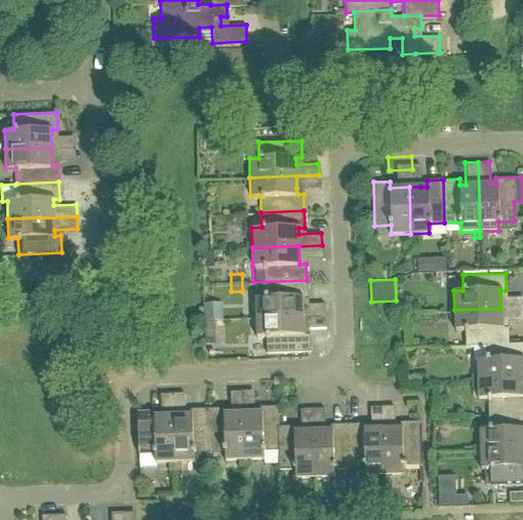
[(307,297),(307,280),(253,282),(254,317),(324,315),(324,303),(300,304),(300,297),(307,297)]
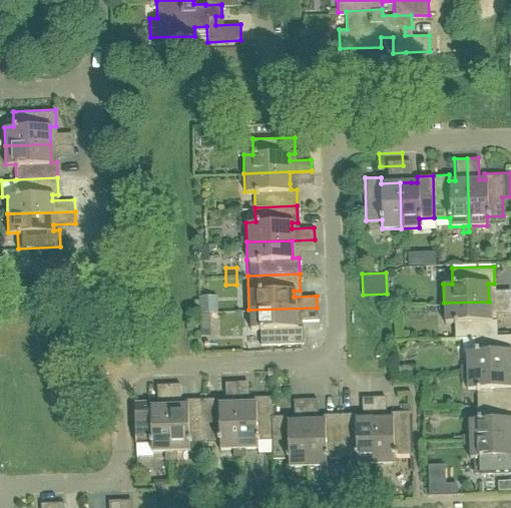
[(495,319),(489,319),(489,302),(444,303),(444,322),(454,321),(454,337),(474,337),(474,336),(496,336),(496,335),(495,319)]
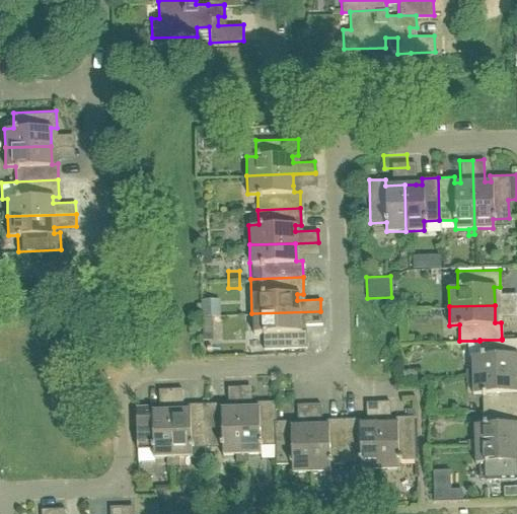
[(320,311),(251,313),(252,333),(263,332),(263,348),(305,347),(305,329),(298,329),(298,323),(321,323),(320,311)]
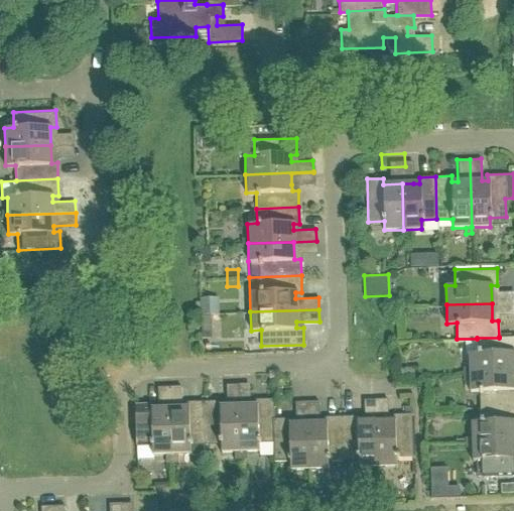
[(500,322),(513,322),(513,311),(500,312),(500,322)]
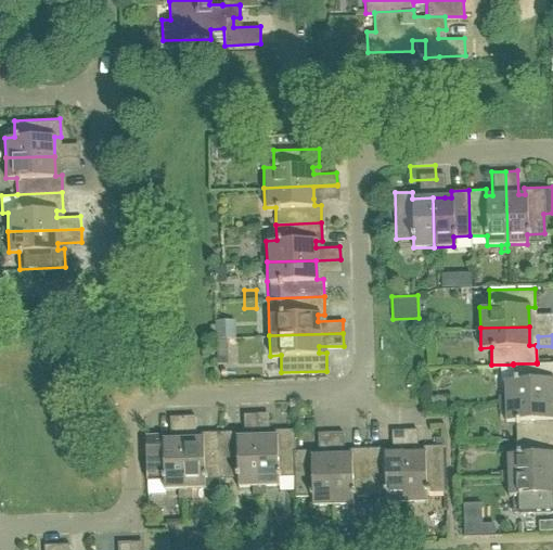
[(552,380),(552,361),(537,362),(537,363),(513,363),(513,365),(514,380),(504,380),(504,401),(552,399),(552,383),(552,380)]
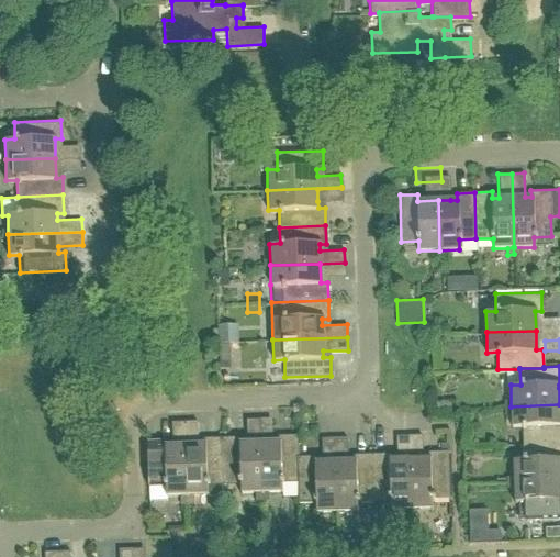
[(559,404),(511,407),(512,426),(522,426),(523,443),(559,442),(559,404)]
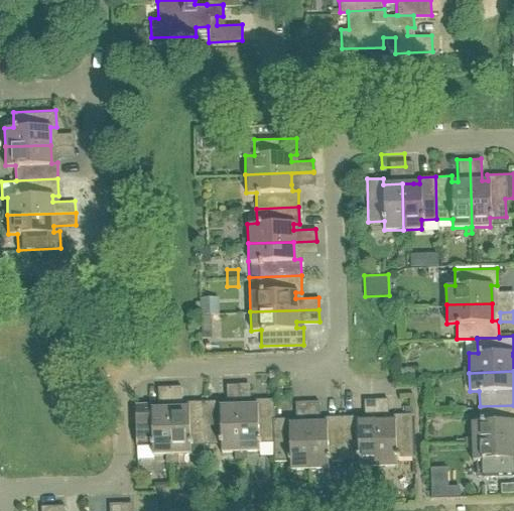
[(221,452),(234,452),(240,452),(237,383),(225,384),(226,406),(220,406),(220,400),(204,401),(205,442),(221,442),(221,452)]
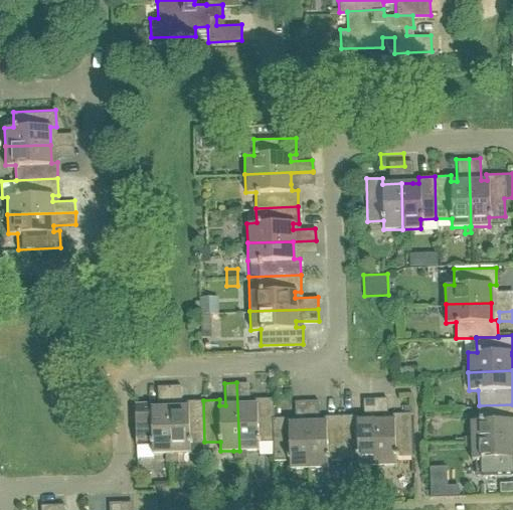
[(258,441),(273,440),(272,417),(273,417),(272,398),(254,398),(255,404),(238,405),(237,382),(236,382),(239,451),(259,450),(258,441)]
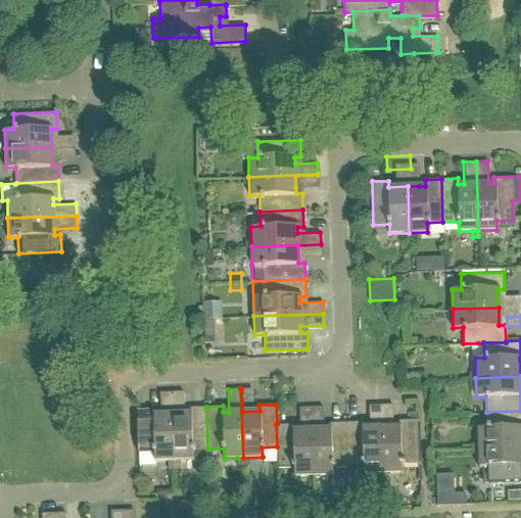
[(183,408),(183,390),(171,391),(173,460),(207,459),(206,407),(183,408)]
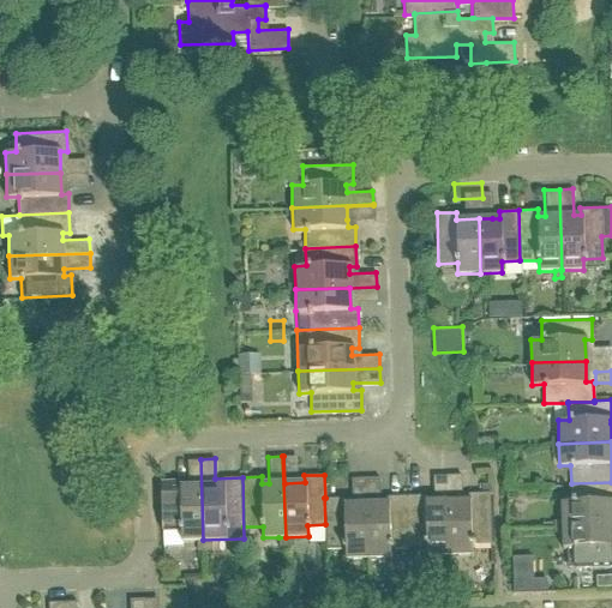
[(180,529),(180,541),(203,540),(201,459),(187,459),(187,486),(180,487),(180,480),(160,480),(162,530),(180,529)]
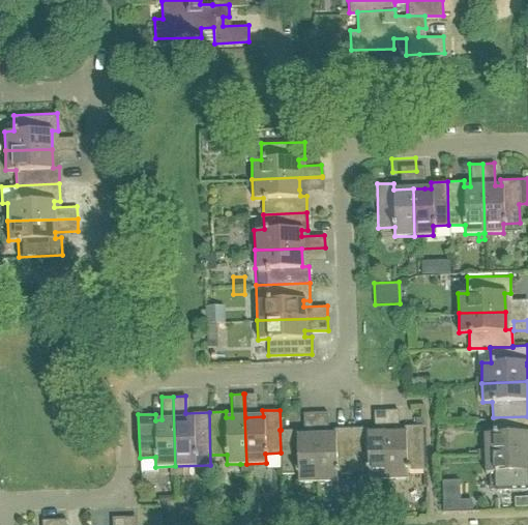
[(385,409),(388,479),(407,478),(407,469),(423,468),(421,425),(405,426),(405,432),(399,432),(398,408),(385,409)]
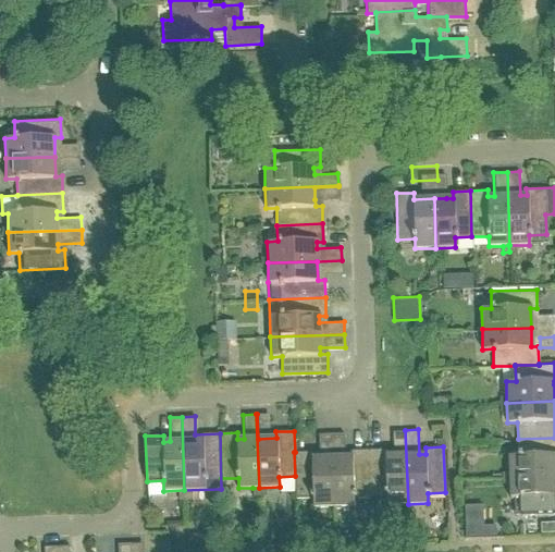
[(407,504),(408,504),(405,430),(393,430),(393,455),(386,455),(386,449),(368,450),(370,494),(386,494),(386,504),(401,504),(401,511),(407,511),(407,504)]
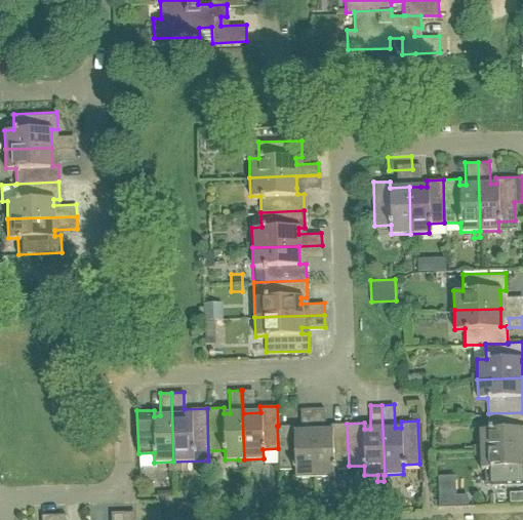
[(349,466),(347,424),(331,424),(331,430),(325,430),(324,407),(312,407),(312,408),(313,431),(314,477),(333,476),(332,467),(349,466)]
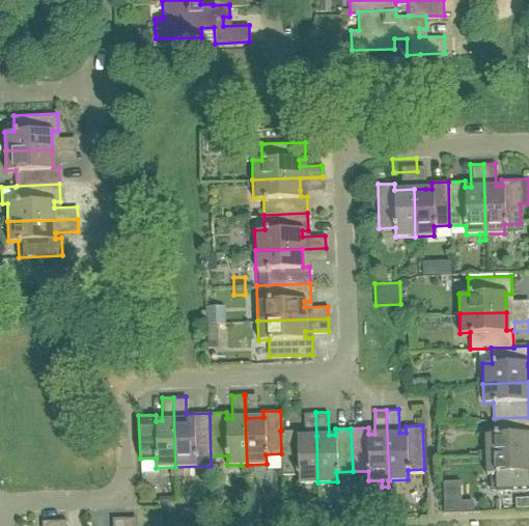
[(485,454),(528,452),(528,417),(494,418),(494,434),(484,435),(485,454)]
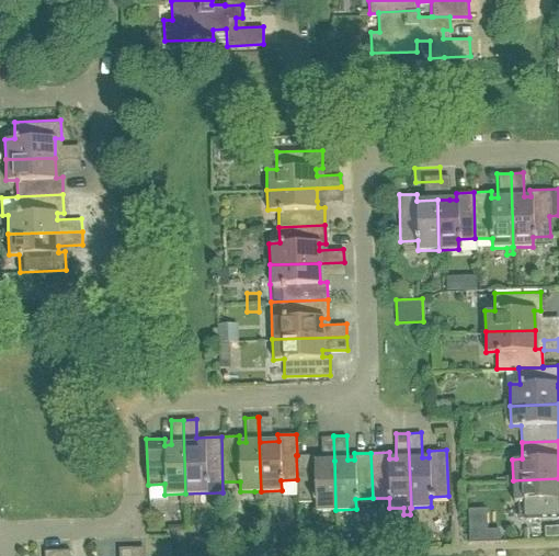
[(334,461),(316,461),(315,454),(297,455),(296,455),(297,479),(297,501),(315,500),(315,511),(335,510),(334,461)]
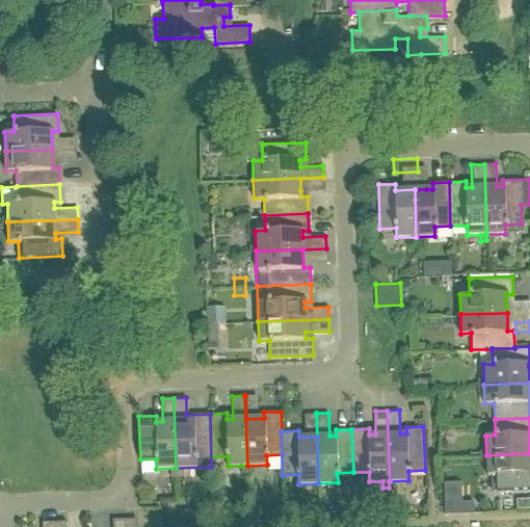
[(529,453),(486,455),(486,475),(496,474),(497,491),(529,489),(529,453)]
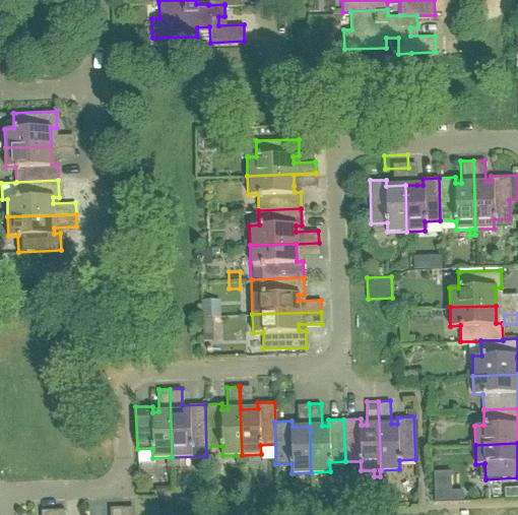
[(461,498),(460,489),(450,489),(449,469),(433,470),(435,499),(461,498)]
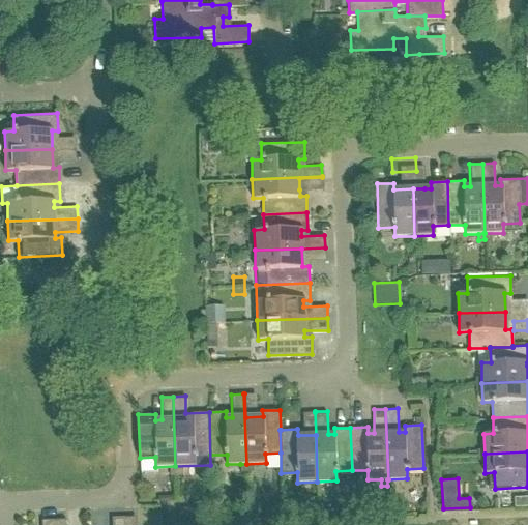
[(388,517),(388,502),(378,502),(379,517),(388,517)]
